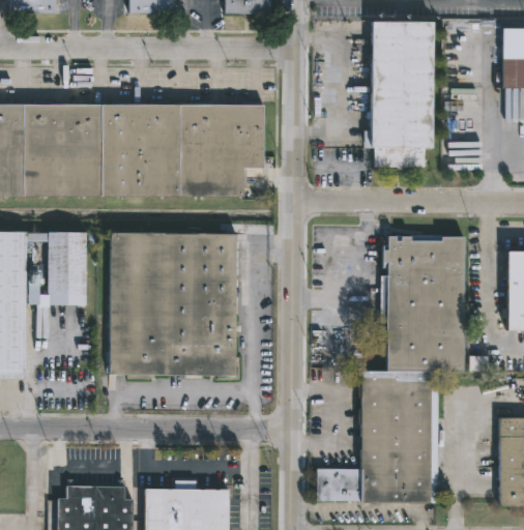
[(57,0),(57,15),(11,15),(11,0),(57,0)]
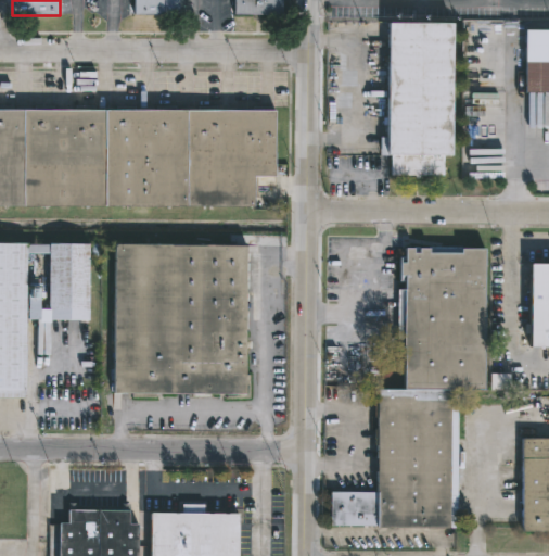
[(182,16),(137,16),(137,0),(184,0),(184,16),(182,16)]
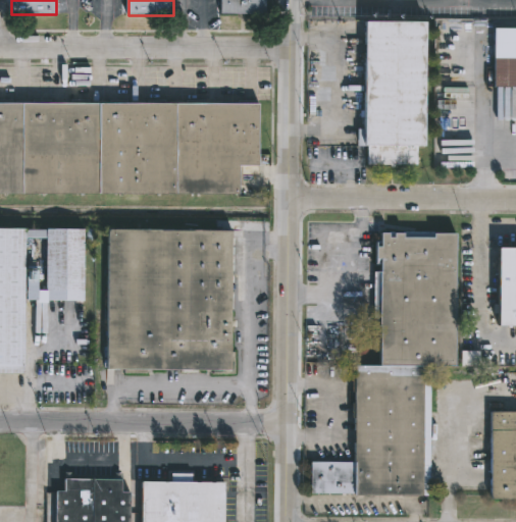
[(225,15),(223,15),(223,0),(267,0),(268,14),(225,15)]
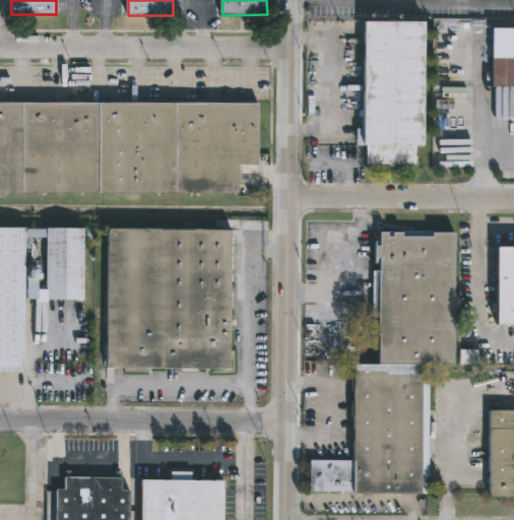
[(425,24),(424,148),(422,148),(422,165),(396,165),(396,168),(393,168),(393,165),(370,165),(370,147),(360,146),(360,129),(365,129),(366,24),(425,24)]
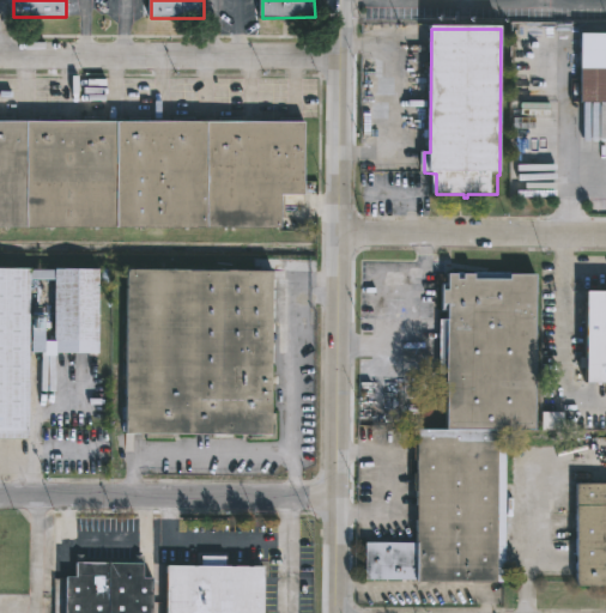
[(605,104),(583,104),(583,71),(605,71),(605,104)]
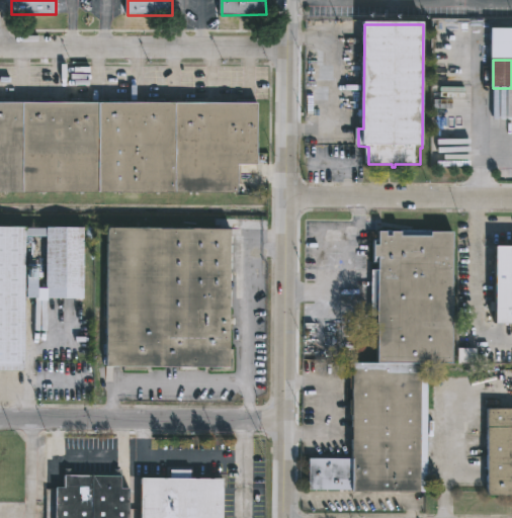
[(0,191),(0,100),(259,101),(259,163),(239,163),(239,191),(0,191)]
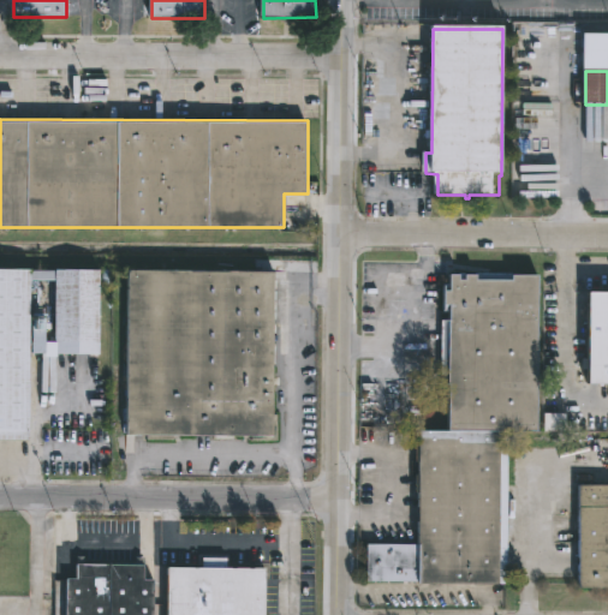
[(0,267),(30,268),(30,269),(101,269),(100,353),(55,353),(57,279),(30,279),(30,296),(43,296),(42,321),(45,321),(45,351),(30,351),(30,440),(0,439),(0,267)]
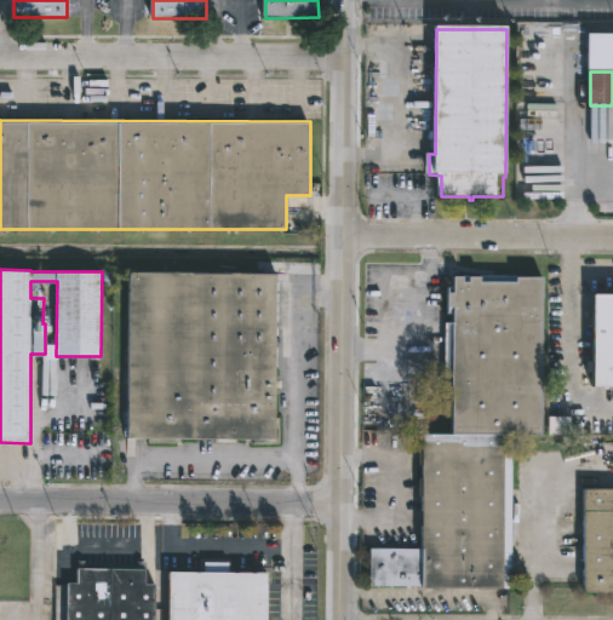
[(276,273),(275,418),(281,418),(281,443),(257,443),(257,438),(177,438),(177,443),(152,443),(152,438),(129,437),(129,270),(278,271),(276,273)]
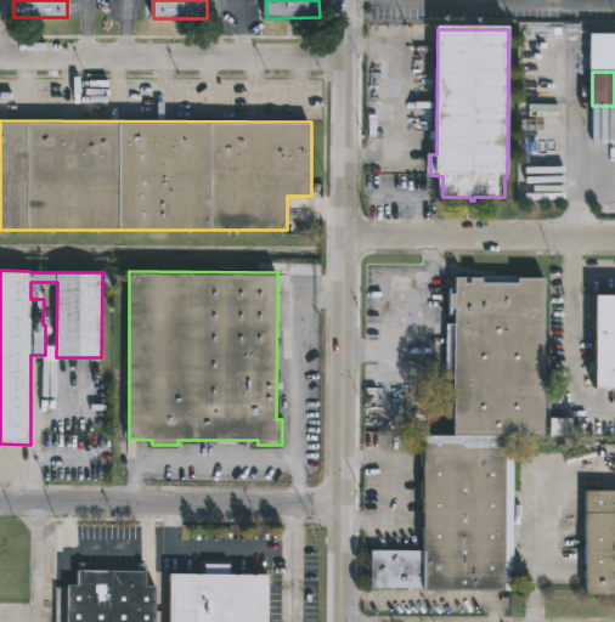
[(546,276),(546,435),(509,435),(509,439),(517,439),(517,468),(508,468),(508,530),(517,530),(517,559),(507,559),(507,591),(424,591),(424,588),(373,588),(373,549),(424,550),(424,435),(455,435),(455,388),(449,386),(450,322),(456,322),(456,307),(450,307),(450,293),(456,293),(456,276),(467,276),(467,282),(472,282),(472,276),(484,276),(484,281),(519,282),(519,276),(546,276)]
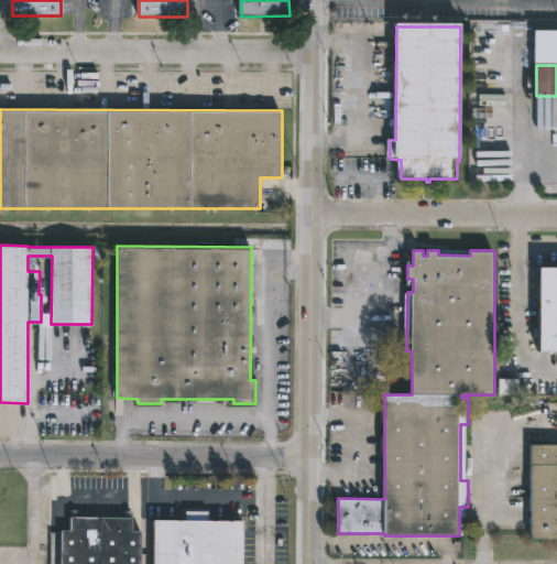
[(556,350),(538,350),(539,266),(556,266),(556,350)]
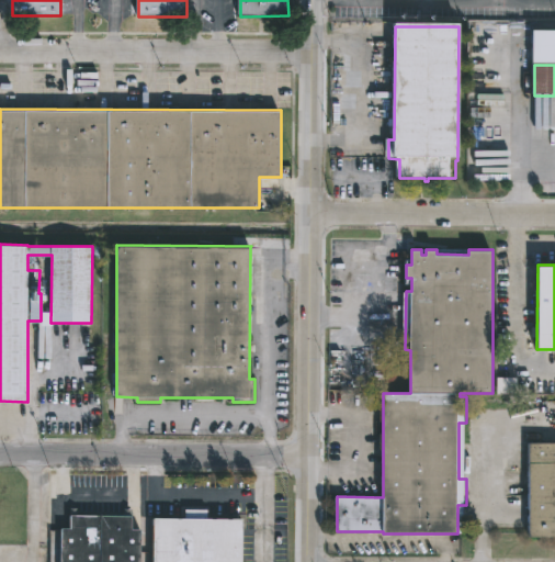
[(554,537),(530,537),(531,442),(554,442),(554,537)]
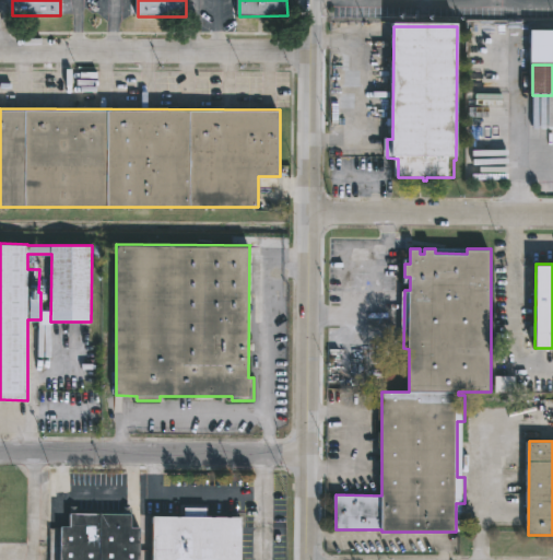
[(210,508),(210,516),(242,517),(240,559),(152,559),(153,516),(187,516),(187,508),(210,508)]
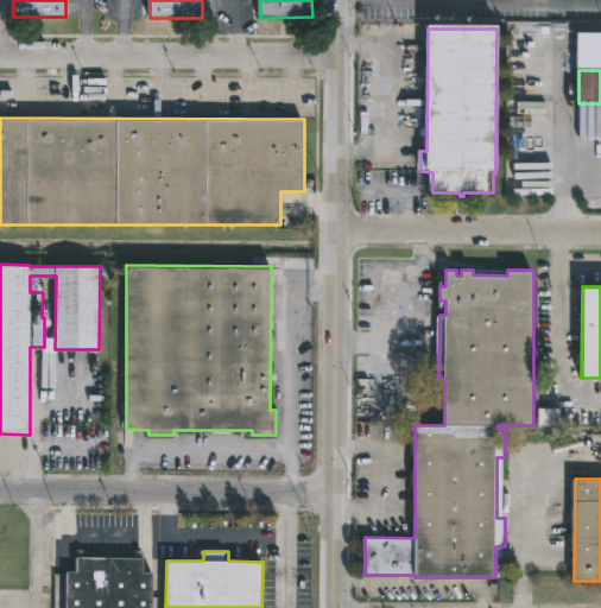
[(145,563),(144,572),(155,572),(153,607),(68,607),(68,571),(77,571),(77,557),(145,558),(145,563)]
